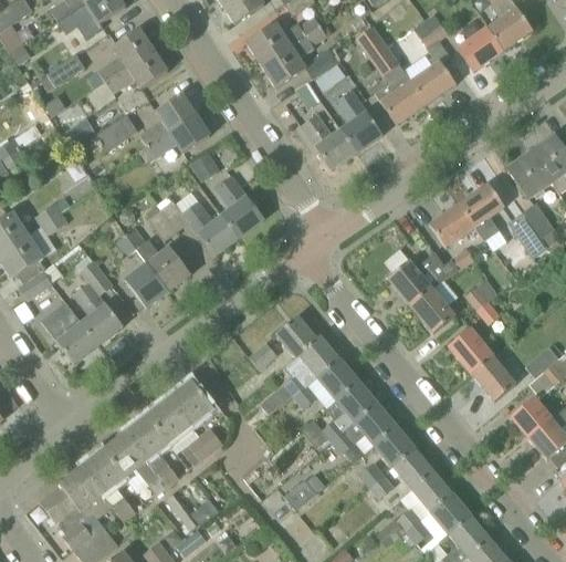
[(0,31),(32,10),(25,0),(18,0),(0,11),(0,31)]
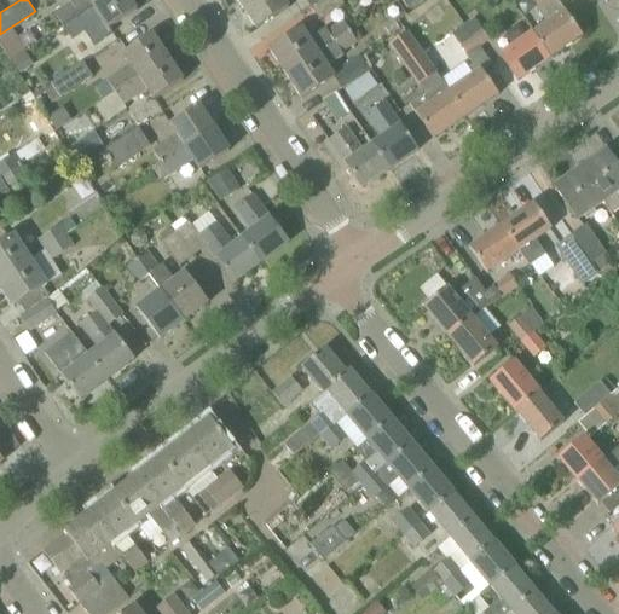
[(69,18),(96,0),(68,0),(53,9),(63,22),(69,18)]
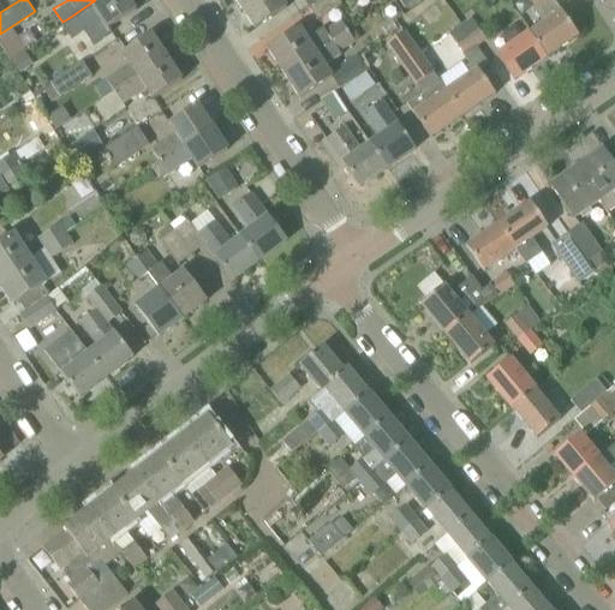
[(107,25),(136,6),(132,0),(95,0),(69,18),(77,30),(100,16),(107,25)]
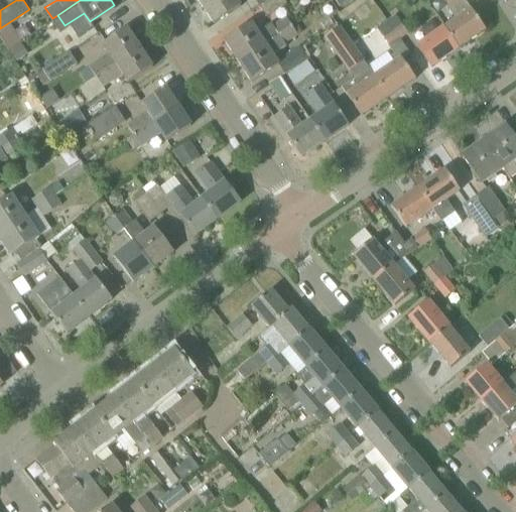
[(214,21),(242,3),(240,0),(202,0),(201,1),(214,21)]
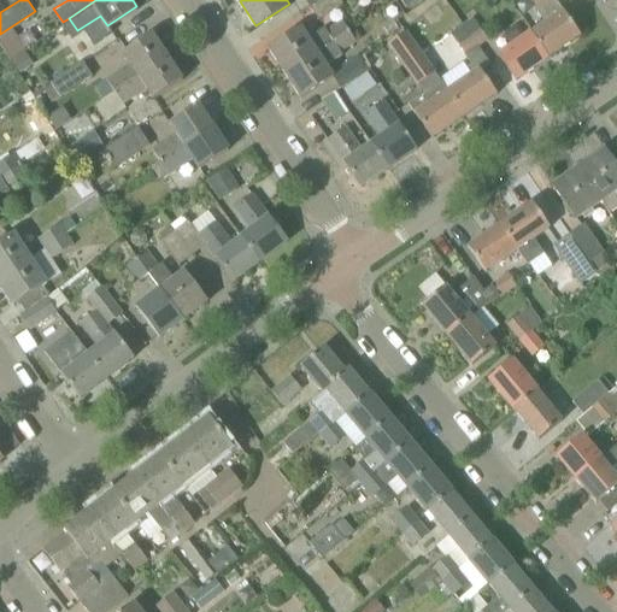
[(318,17),(344,1),(342,0),(315,0),(310,4),(318,17)]
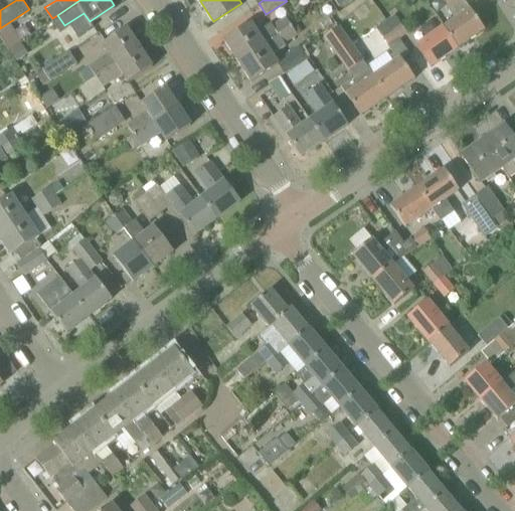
[(445,0),(447,2),(446,3),(455,17),(444,25),(458,45),(485,27),(466,0),(445,0)]
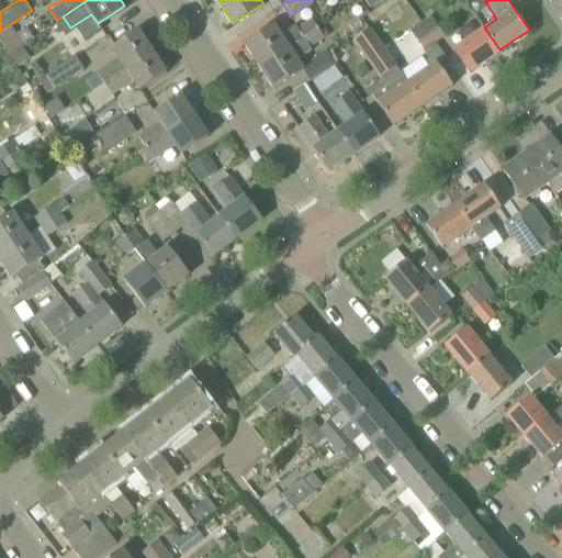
[(444,34),(430,14),(423,20),(436,40),(444,34)]
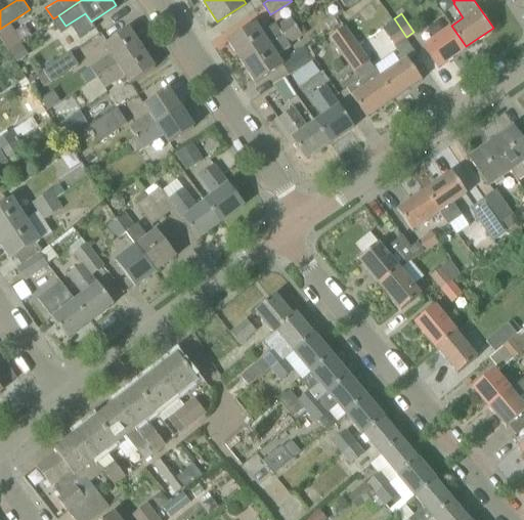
[(242,59),(296,24),(290,14),(276,24),(275,22),(263,30),(256,19),(228,38),(242,59)]
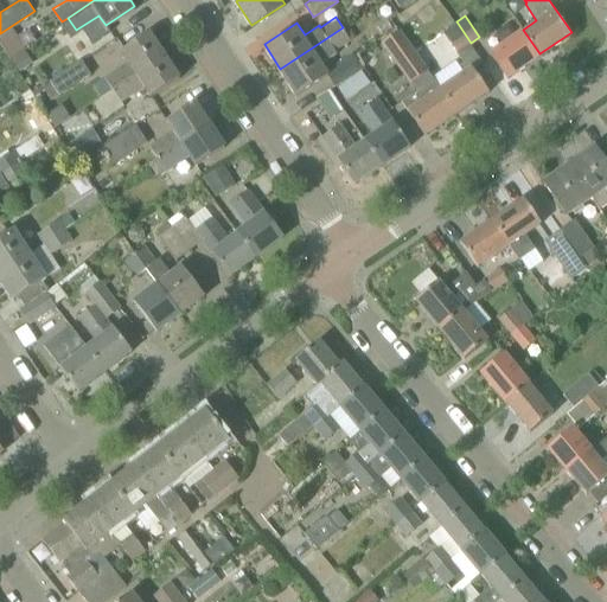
[(471,43),(457,21),(415,49),(432,74),(445,65),(442,62),(458,51),(465,61),(461,63),(465,69),(471,64),(474,69),(484,62),(471,43)]
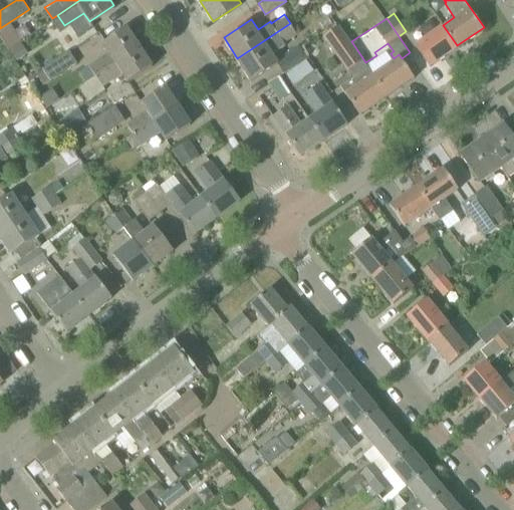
[(290,23),(237,58),(251,79),(279,61),(272,51),(285,43),(284,42),(283,40),(296,32),(290,23)]
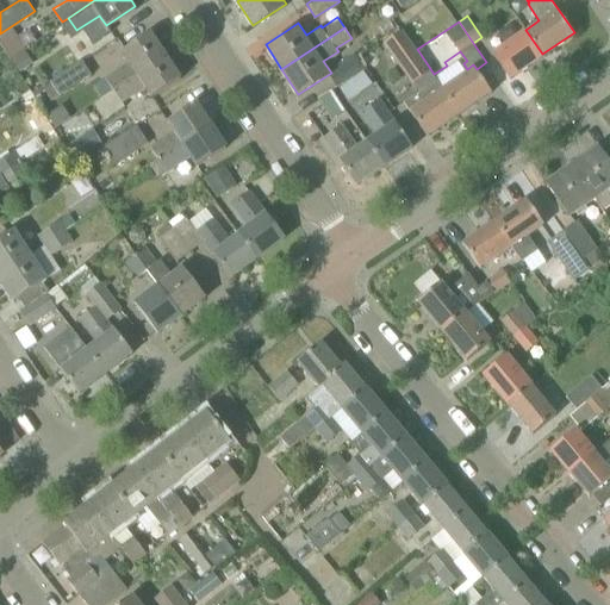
[(460,112),(442,86),(434,74),(417,49),(403,29),(384,42),(418,89),(404,99),(428,133),(460,112)]
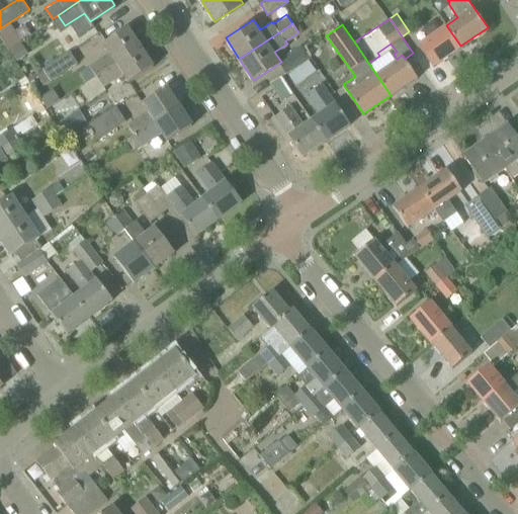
[(460,46),(446,25),(419,45),(433,65),(460,46)]
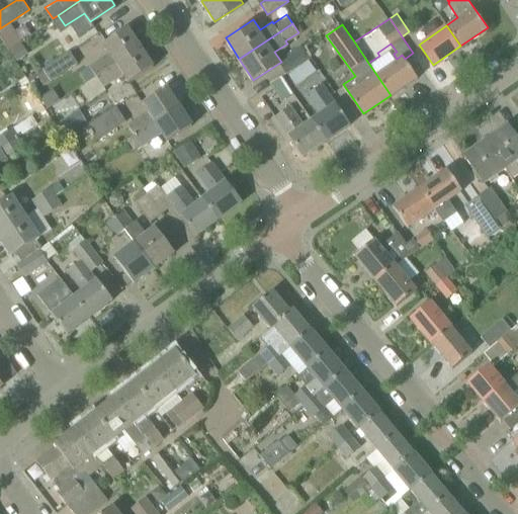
[(108,50),(89,63),(96,74),(141,46),(127,26),(103,41),(108,50)]
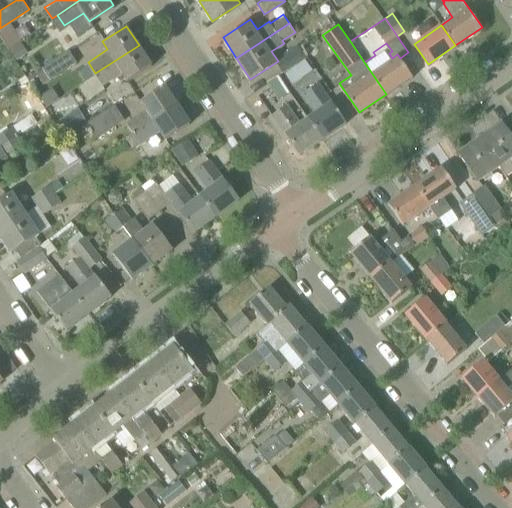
[(21,41),(17,43),(11,47),(9,48),(16,58),(27,51),(21,41)]
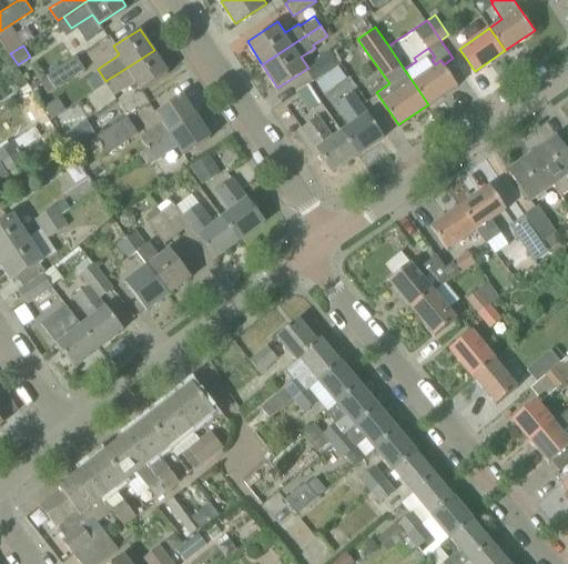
[(313,78),(338,61),(331,48),(308,62),(313,69),(308,71),(313,78)]
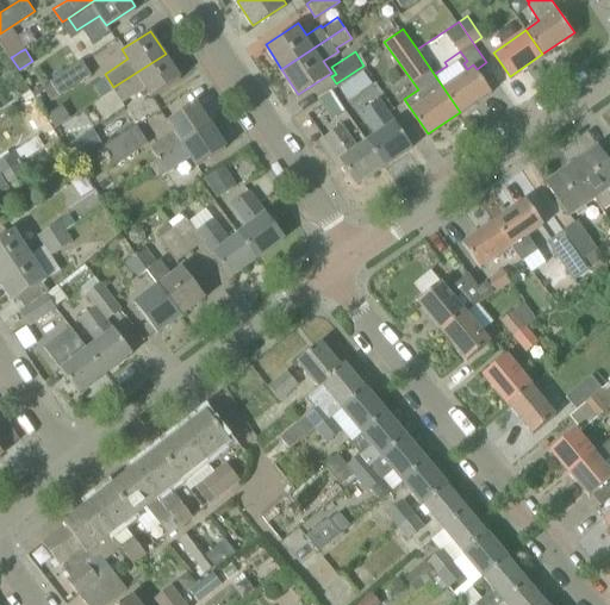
[(151,95),(181,76),(166,54),(113,87),(94,100),(112,128),(132,114),(123,99),(144,85),(151,95)]
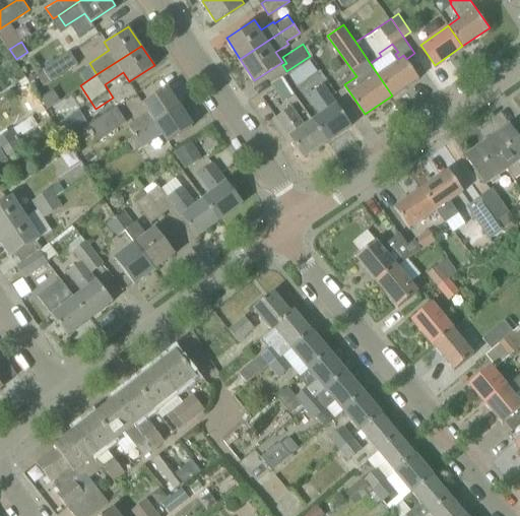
[(69,50),(43,67),(51,79),(77,62),(69,50)]
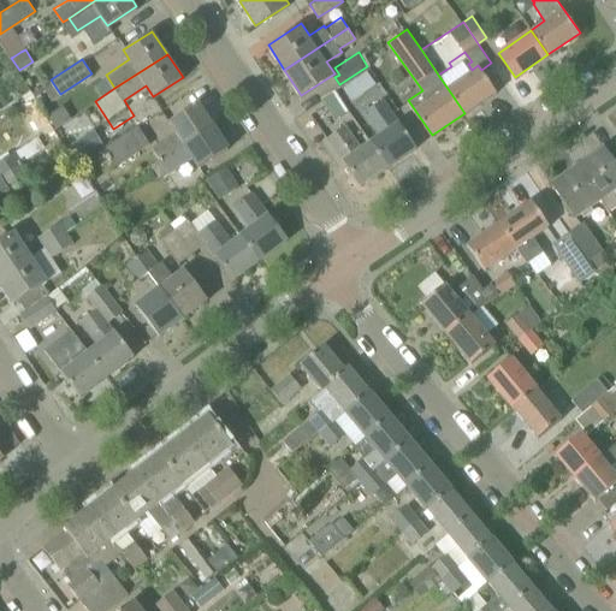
[(496,90),(481,70),(478,65),(472,70),(446,87),(465,113),(496,90)]
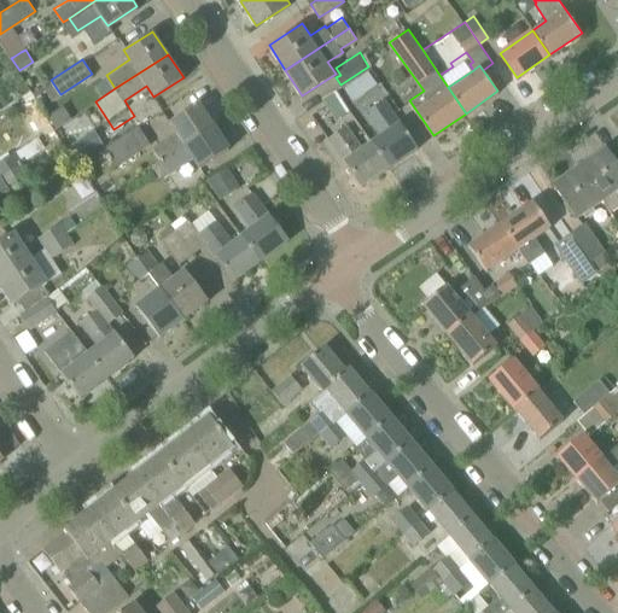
[(367,70),(355,79),(365,92),(377,83),(367,70)]
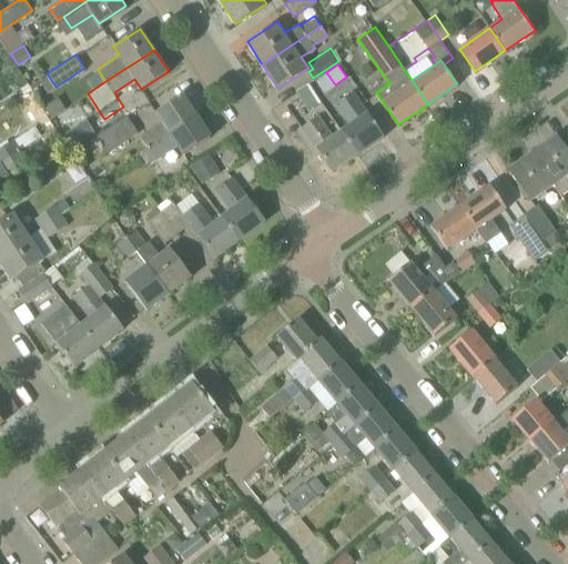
[(47,73),(39,79),(48,91),(56,87),(47,73)]
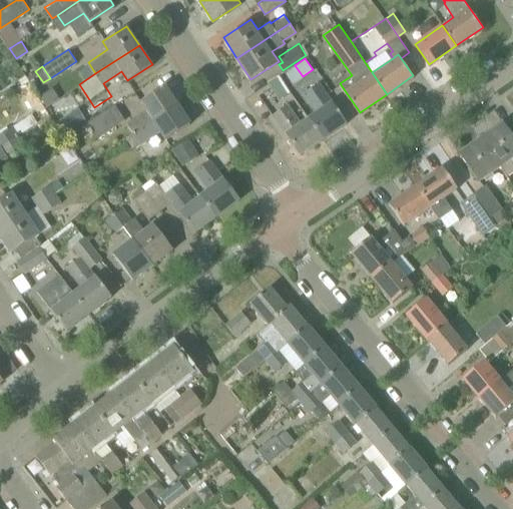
[(280,98),(291,91),(279,73),(268,80),(280,98)]
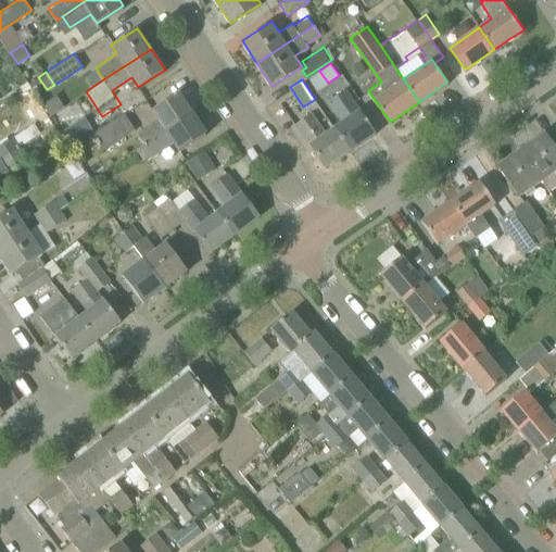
[(376,132),(345,88),(329,99),(343,120),(335,126),(351,149),(376,132)]
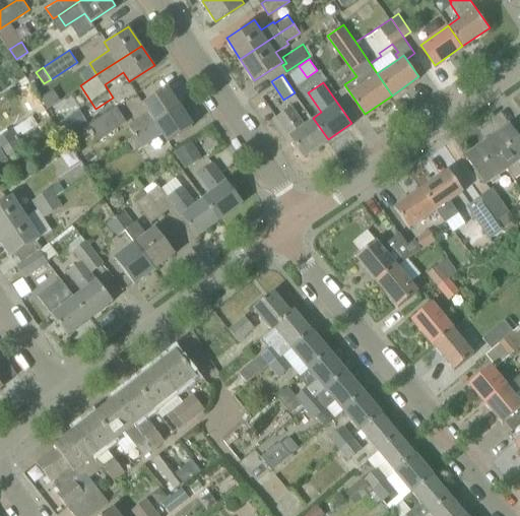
[(135,133),(180,105),(168,85),(142,101),(148,110),(128,123),(135,133)]
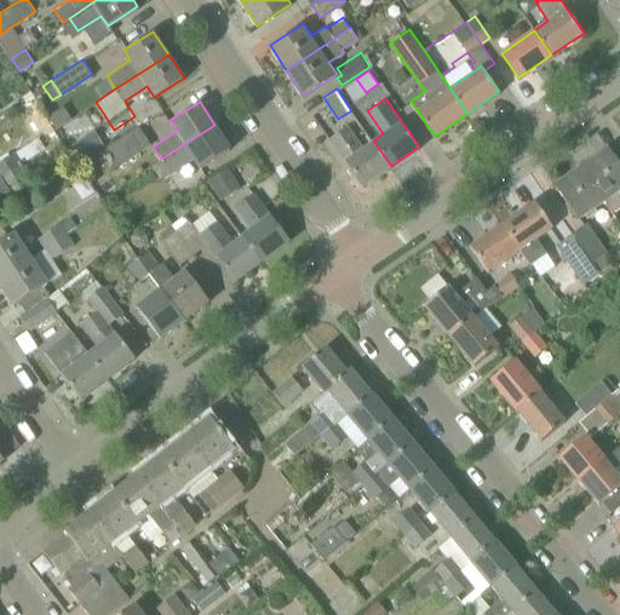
[(115,166),(150,143),(139,125),(104,147),(115,166)]
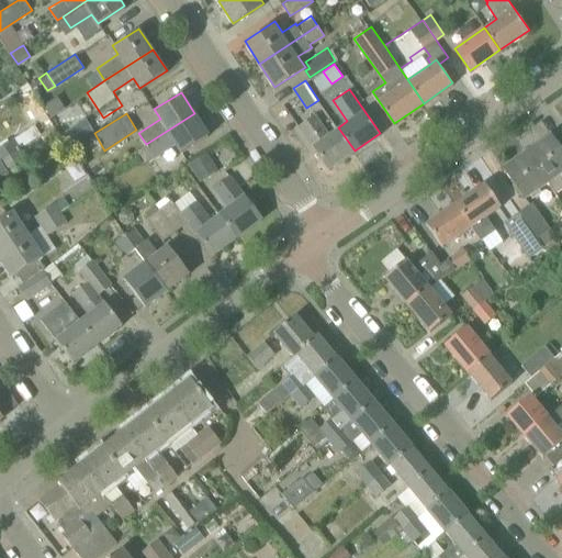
[(194,113),(146,144),(154,156),(154,157),(176,143),(180,149),(209,134),(194,113)]
